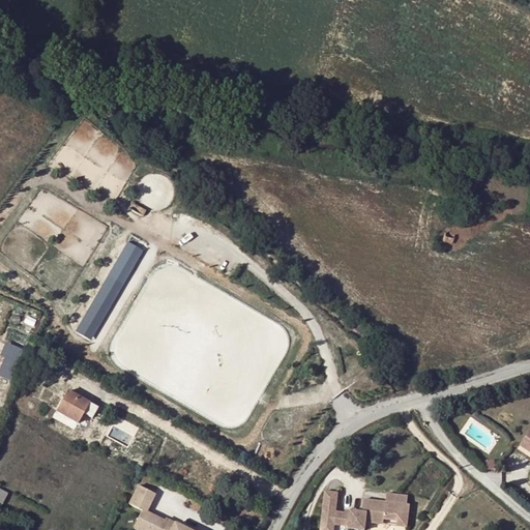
[(453,234),(445,232),(443,241),(451,243),(453,234)]
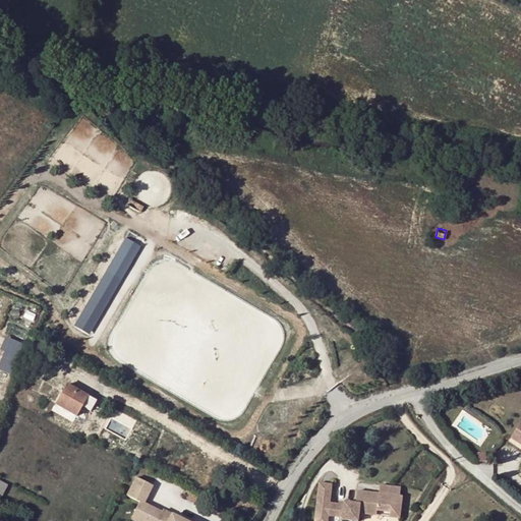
[(96,336),(138,244),(121,236),(78,328),(96,336)]
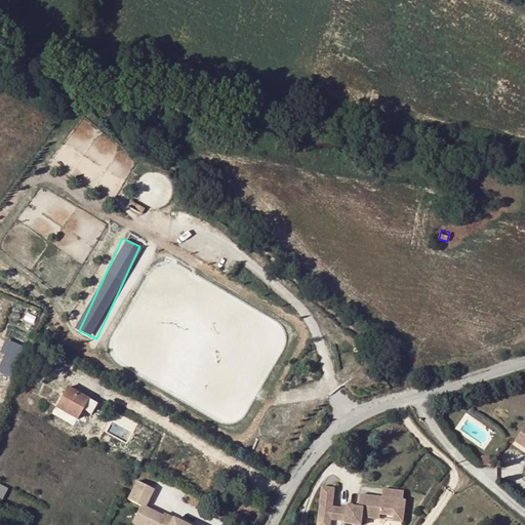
[(7,339),(0,358),(0,371),(12,376),(24,346),(7,339)]
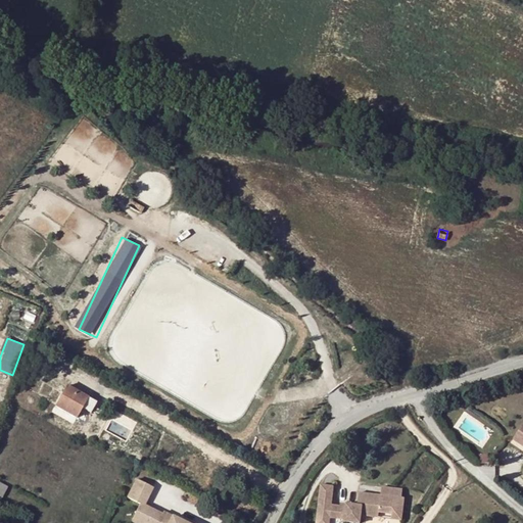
[(76,418),(83,405),(87,397),(66,386),(55,407),(76,418)]
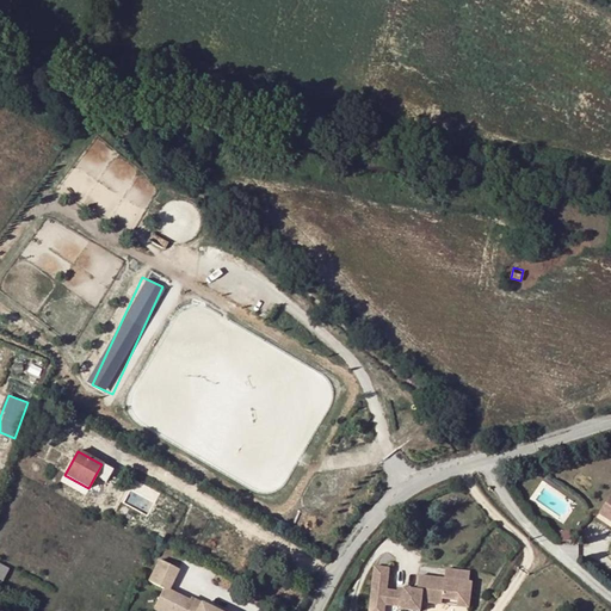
[(102,464),(97,473),(103,476),(109,468),(102,464)]
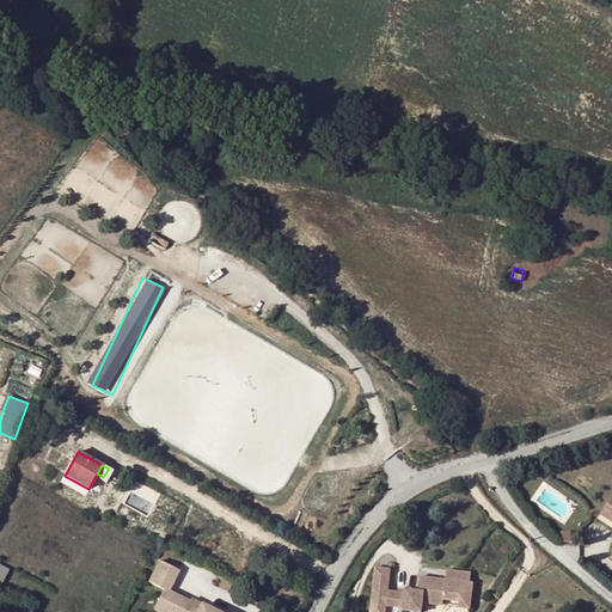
[(611,495),(599,514),(611,521),(611,495)]
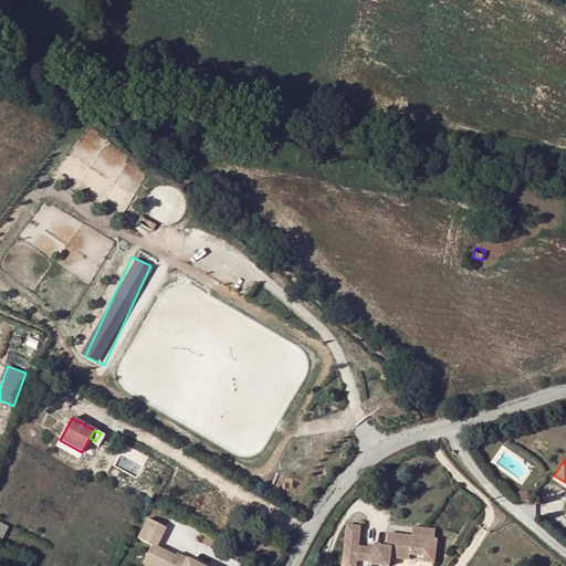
[(149,515),(139,535),(152,542),(143,559),(154,565),(156,565),(157,565),(159,565),(203,565),(177,552),(176,554),(156,544),(166,524),(149,515)]
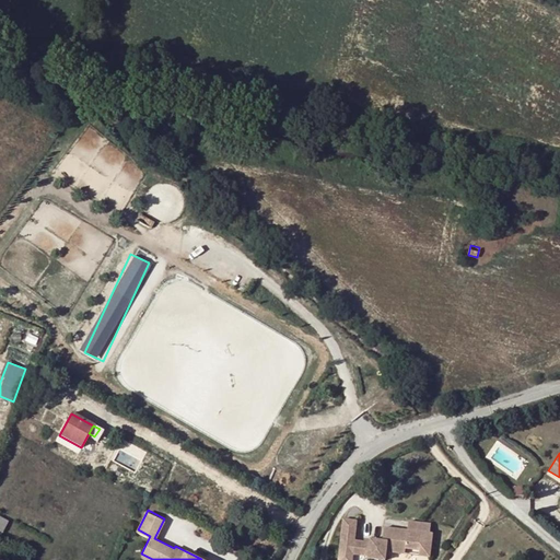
[(431,547),(433,534),(431,533),(407,531),(384,527),(383,541),(371,540),(370,543),(354,540),(357,521),(343,520),(339,553),(353,555),(368,557),(368,559),(381,559),(385,559),(386,552),(405,555),(406,550),(420,551),(421,546),(431,547)]
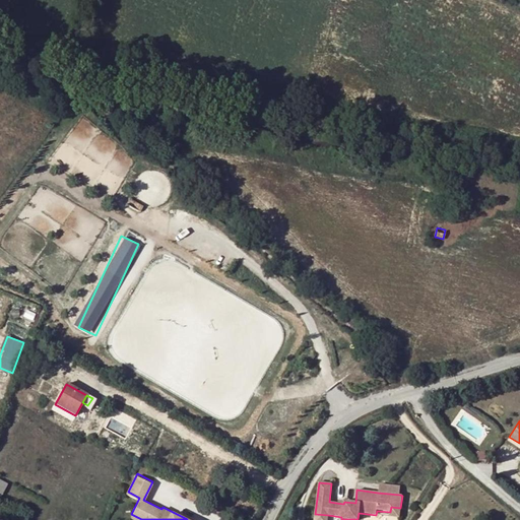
[(400,495),(400,486),(379,484),(378,493),(400,495)]
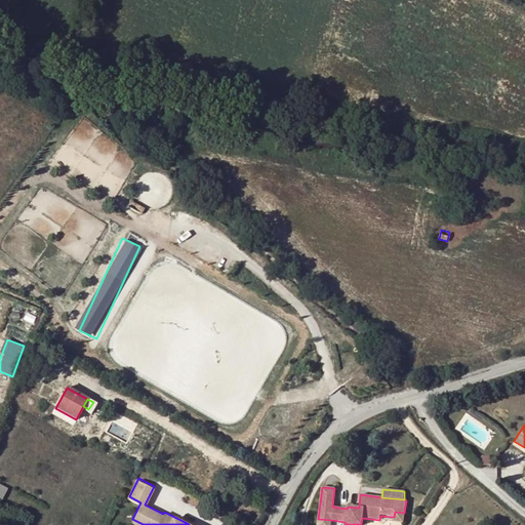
[(404,513),(395,512),(394,517),(394,521),(403,522),(404,513)]
